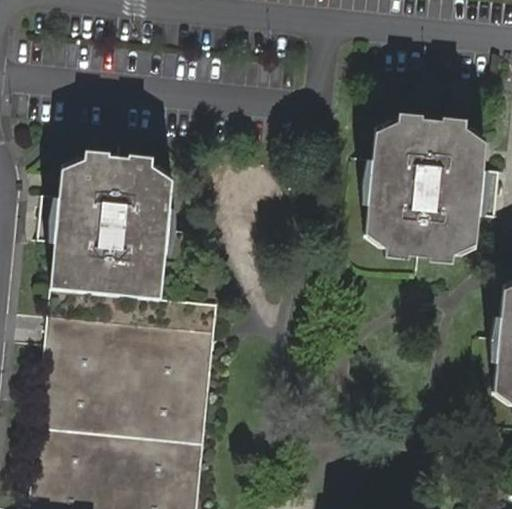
[(373,160),(369,204),(366,232),(387,234),(385,248),(384,256),(408,259),(408,255),(409,247),(429,250),(429,257),(428,261),(451,263),(452,256),(454,242),(475,244),(478,215),(482,171),(486,144),(464,142),(466,130),(467,120),(443,117),(443,121),(442,130),(422,127),(422,120),(423,115),(400,113),(398,121),(397,134),(376,132),(373,160)]
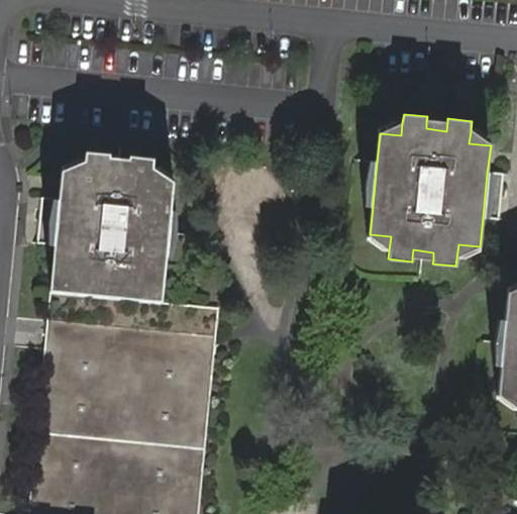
[(447,122),(426,121),(426,128),(446,131),(447,122)]
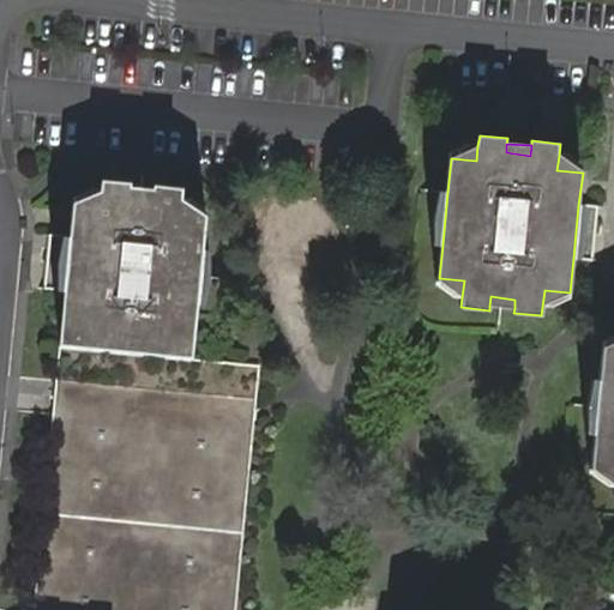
[(451,155),(451,158),(476,161),(477,145),(469,145),(463,149),(451,155)]
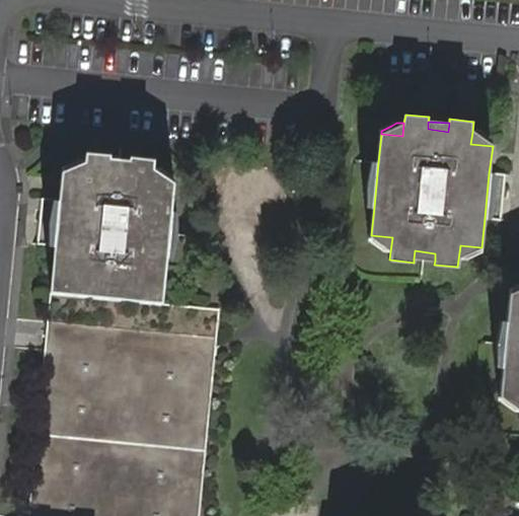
[(478,131),(472,132),(470,144),(493,146),(493,142),(486,137),(478,131)]
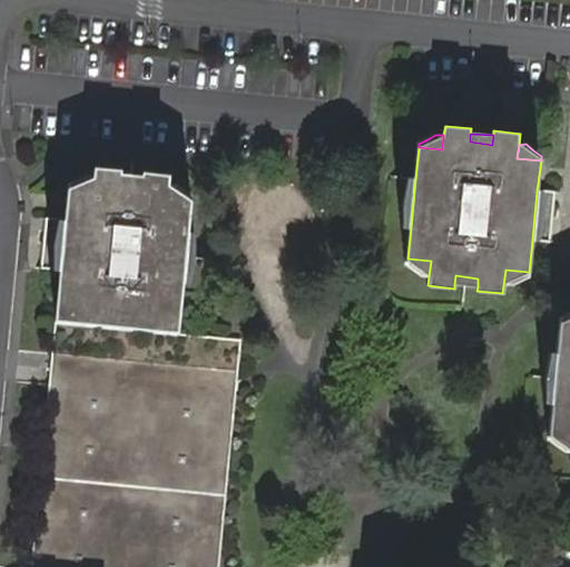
[(69,217),(64,267),(31,566),(215,566),(241,340),(179,332),(184,281),(188,230),(192,198),(168,196),(170,181),(170,173),(97,166),(96,173),(95,188),(72,186),(69,217)]
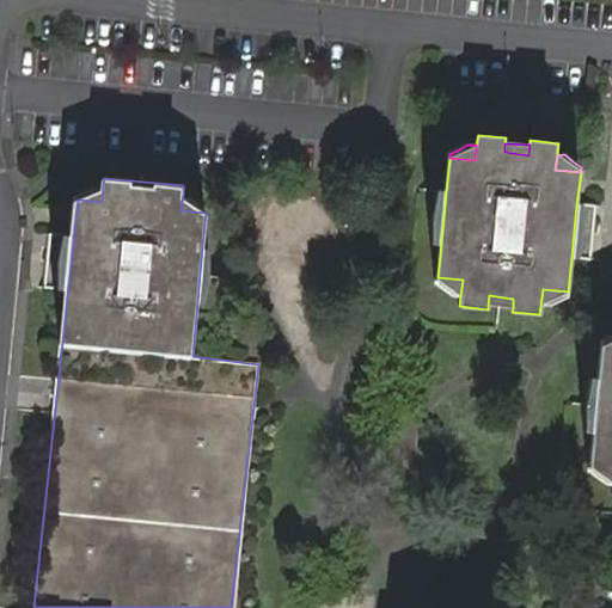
[(79,194),(78,200),(102,202),(103,185),(93,184),(79,194)]
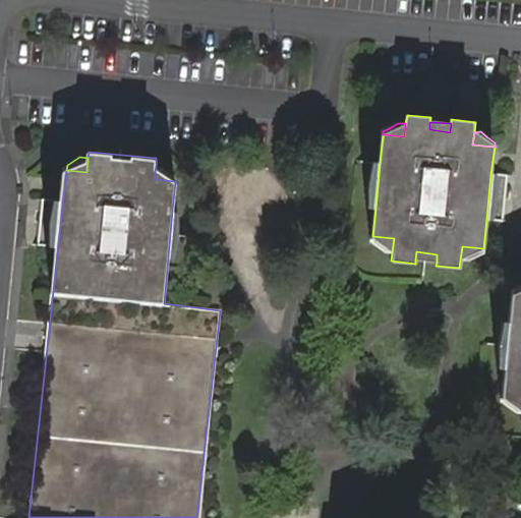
[(369,207),(375,208),(380,163),(373,162),(368,185),(369,207)]
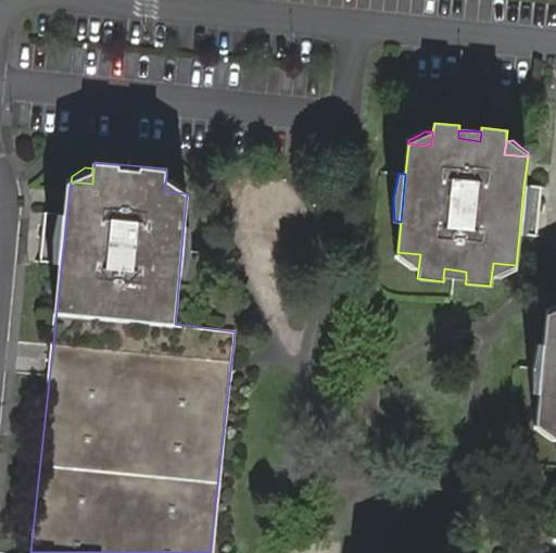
[(174,177),(166,176),(164,191),(187,193),(187,187),(174,177)]
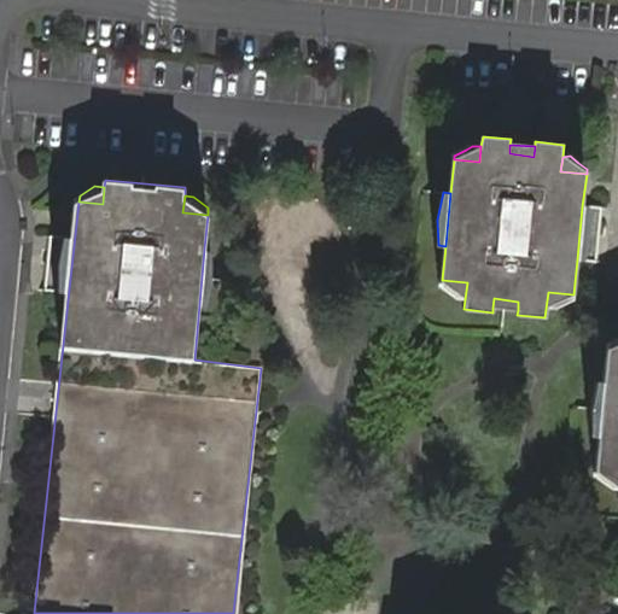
[(604,209),(582,206),(577,259),(598,261),(604,209)]
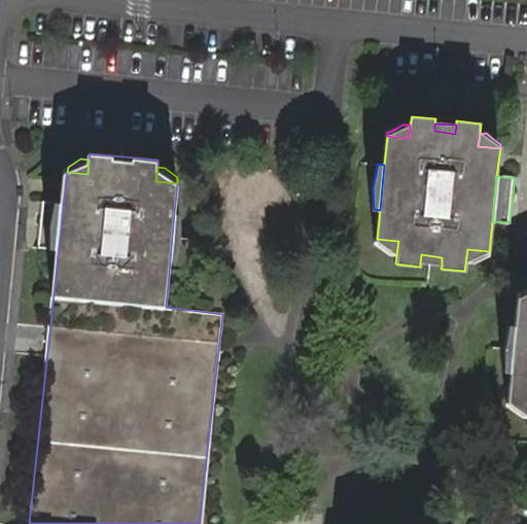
[(42,245),(59,247),(64,201),(47,199),(42,245)]
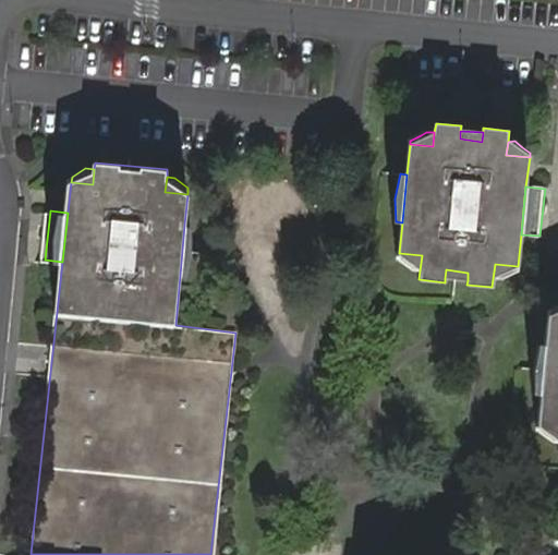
[(191,226),(184,225),(180,275),(185,276),(192,250),(191,226)]
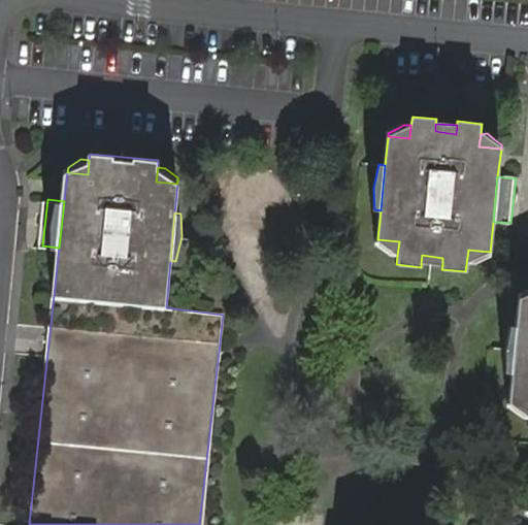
[(399,241),(377,239),(376,244),(384,250),(390,256),(397,256),(399,241)]
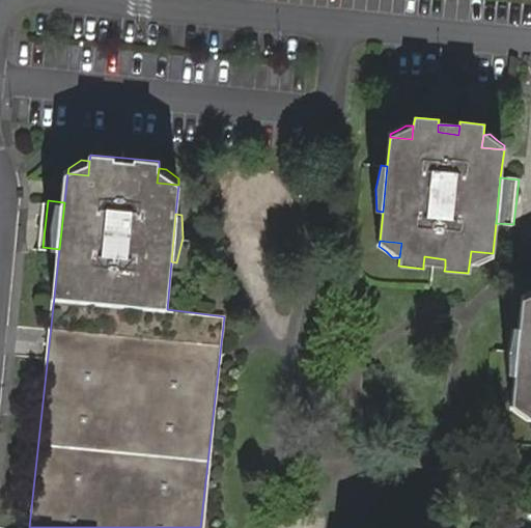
[(492,258),(493,253),(471,251),(469,266),(477,267),(484,262),(492,258)]
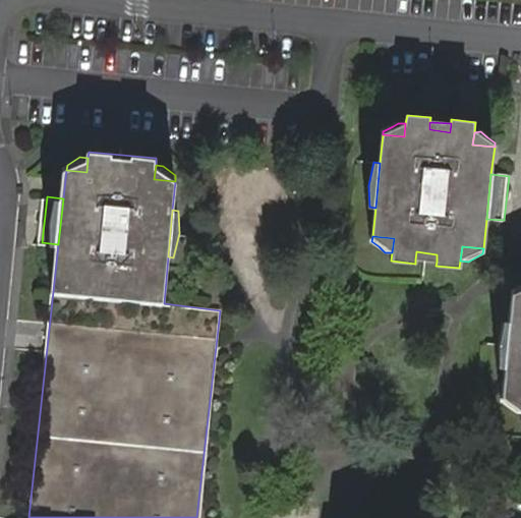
[(415,260),(437,262),(437,254),(416,251),(415,260)]
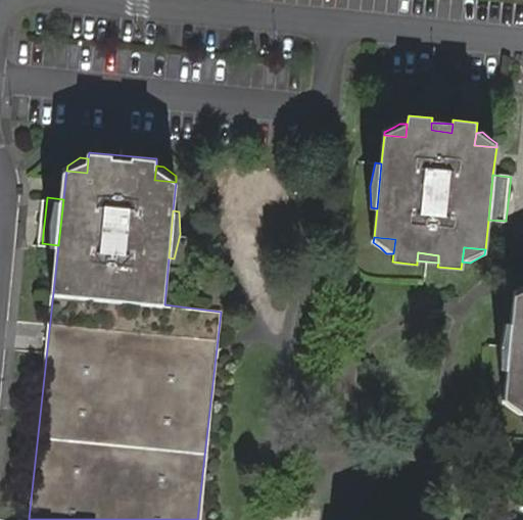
[(522,287),(514,292),(514,296),(522,297),(522,287)]
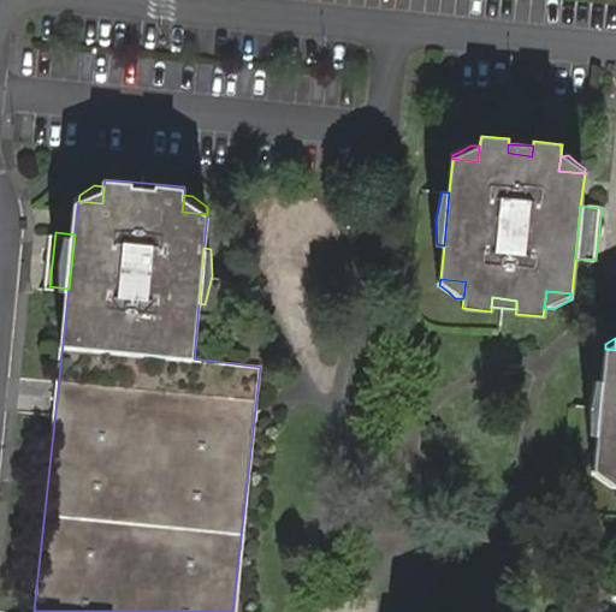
[(602,381),(597,435),(592,470),(615,471),(615,491),(615,498),(615,350),(605,349),(602,381)]
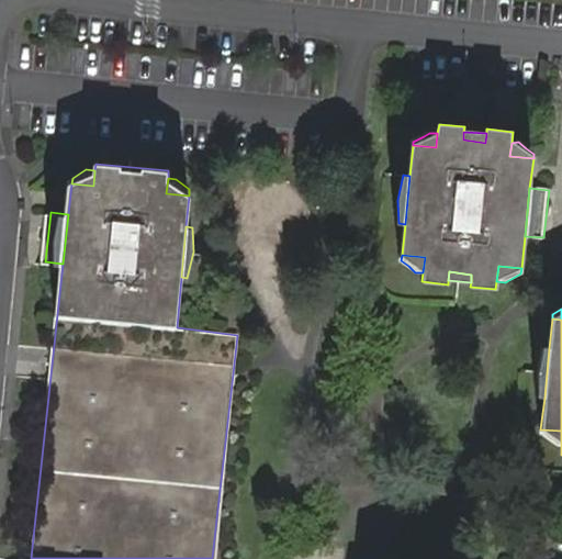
[(537,397),(544,398),(549,348),(542,347),(537,375),(537,397)]
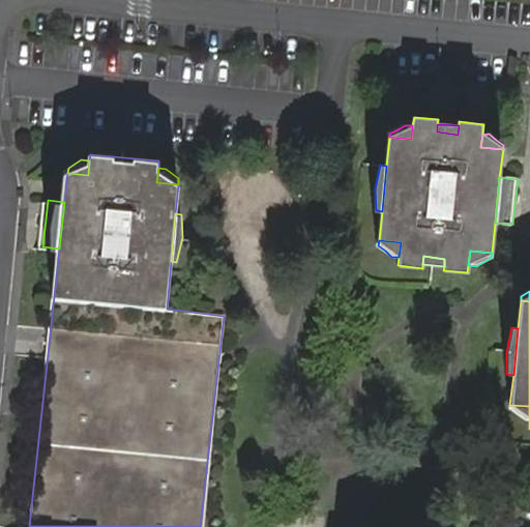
[(529,406),(509,405),(509,411),(522,420),(529,420),(529,406)]
